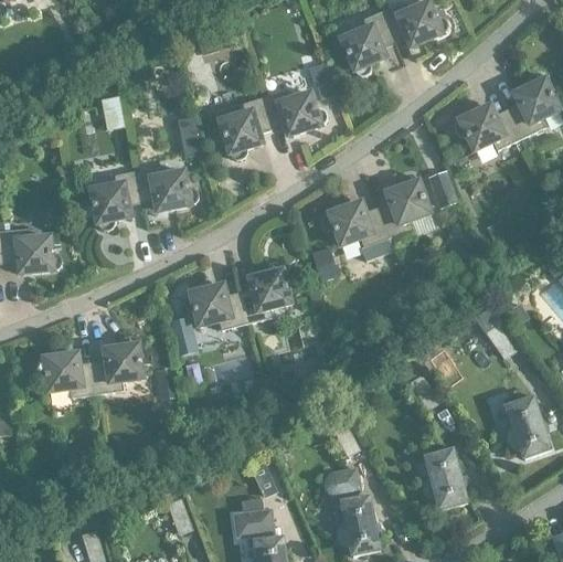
[(0,12),(41,2),(41,0),(0,0),(0,12)]
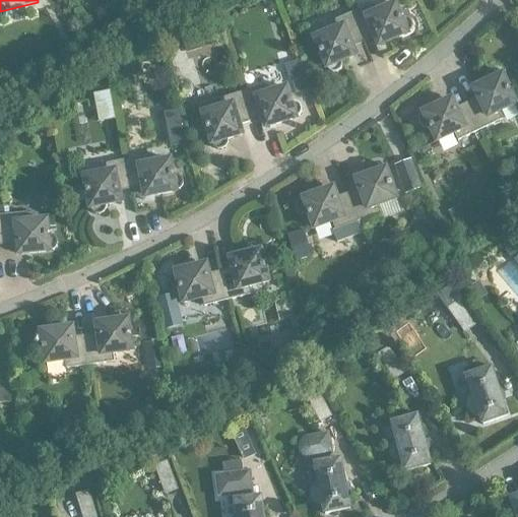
[(372,1),(349,11),(362,39),(373,35),(377,44),(406,31),(407,30),(409,28),(410,26),(411,24),(411,22),(410,20),(409,18),(407,17),(406,16),(404,15),(401,15),(399,16),(393,2),(376,9),(372,1)]
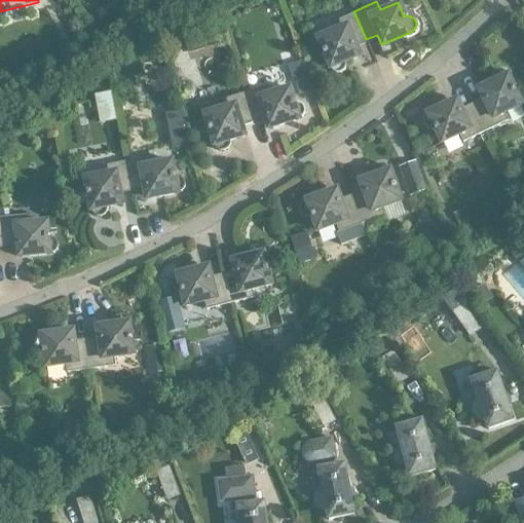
[(366,39),(353,11),(331,21),(334,29),(315,36),(329,66),(329,68),(331,69),(332,71),(334,71),(337,71),(339,71),(341,70),(343,68),(344,65),(344,63),(344,62),(344,60),(359,53),(354,44),(366,39)]
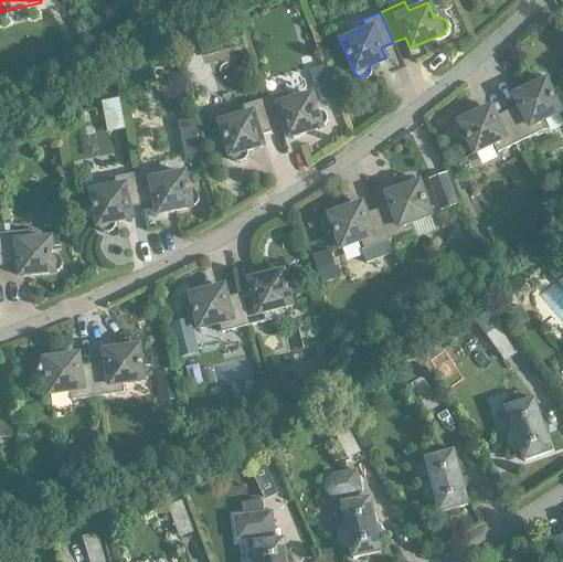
[(202,45),(205,62),(230,57),(226,40),(202,45)]
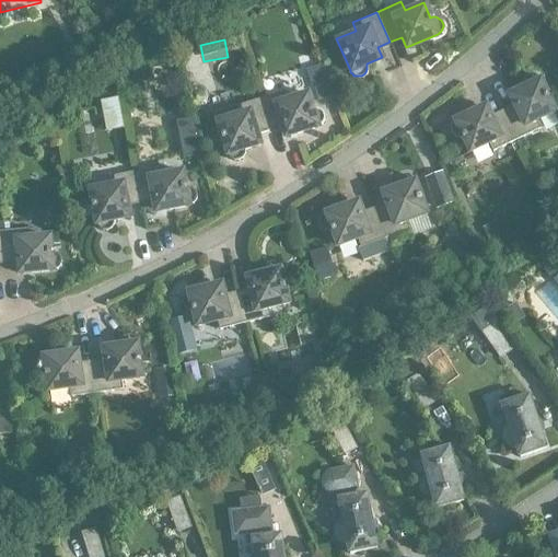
[(322,65),(307,69),(313,88),(328,83),(322,65)]
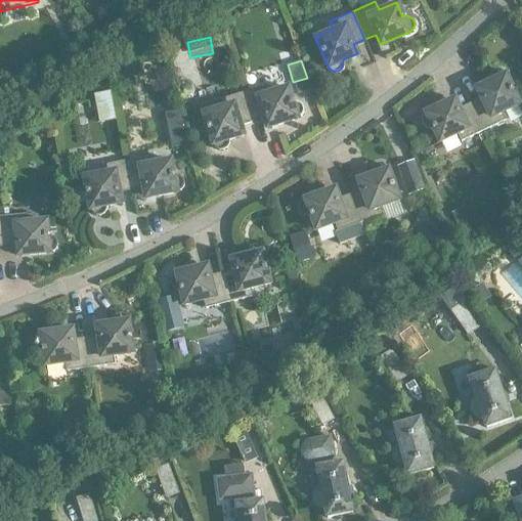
[(480,96),(469,101),(482,129),(505,119),(501,111),(518,102),(505,73),(504,71),(502,70),(499,69),(497,69),(495,69),(493,69),(491,71),(490,72),(489,74),(488,76),(488,78),(489,80),(475,87),(480,96)]
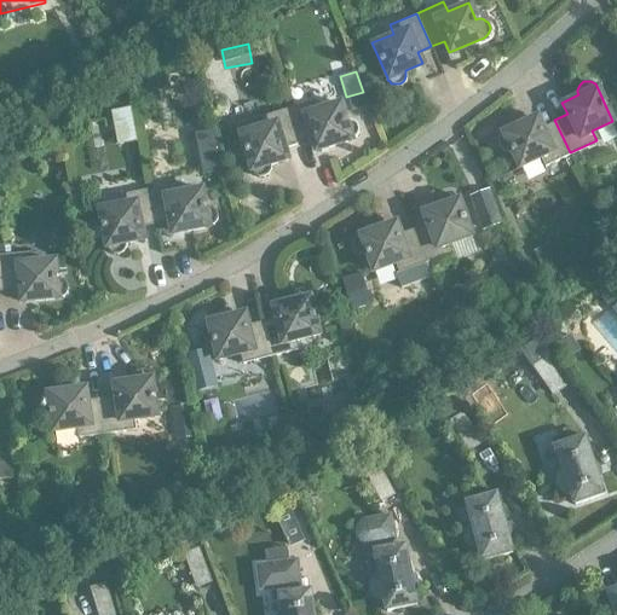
[(315,98),(287,106),(297,141),(311,138),(315,149),(351,138),(352,137),(355,135),(356,133),(357,131),(357,128),(357,126),(356,123),(355,121),(353,120),(351,119),(349,119),(347,119),(345,119),(339,102),(317,108),(315,98)]
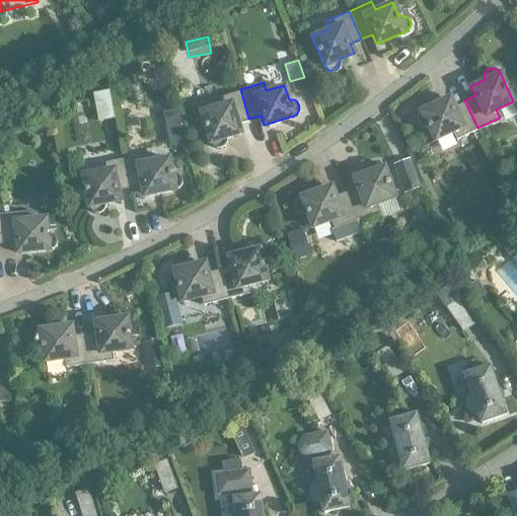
[(240,89),(198,102),(210,141),(210,142),(211,144),(212,145),(213,146),(215,147),(217,147),(219,147),(220,147),(222,146),(224,145),(225,143),(225,141),(226,139),(225,137),(240,132),(237,123),(248,119),(240,89)]
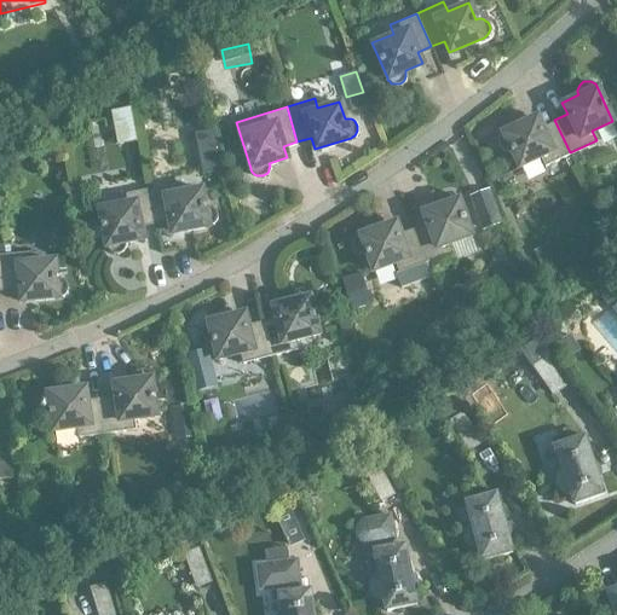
[(543,164),(570,152),(554,120),(541,126),(536,115),(502,132),(500,133),(499,134),(497,135),(496,138),(496,139),(496,141),(497,145),(499,146),(500,148),(502,150),(503,150),(506,150),(508,150),(511,150),(518,166),(538,156),(543,164)]
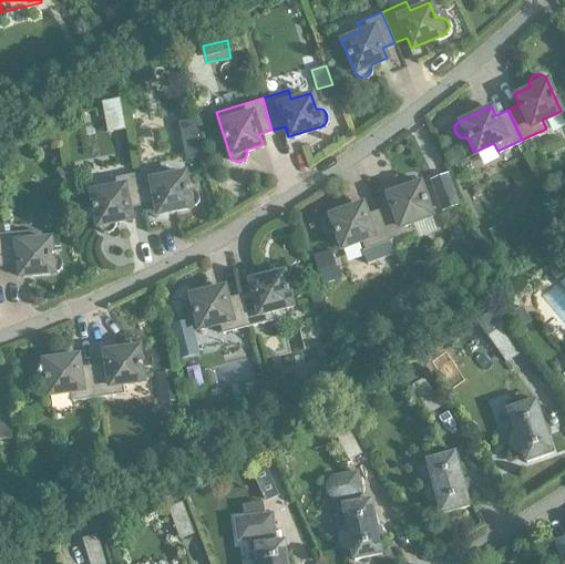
[(194,116),(175,121),(180,139),(198,134),(194,116)]
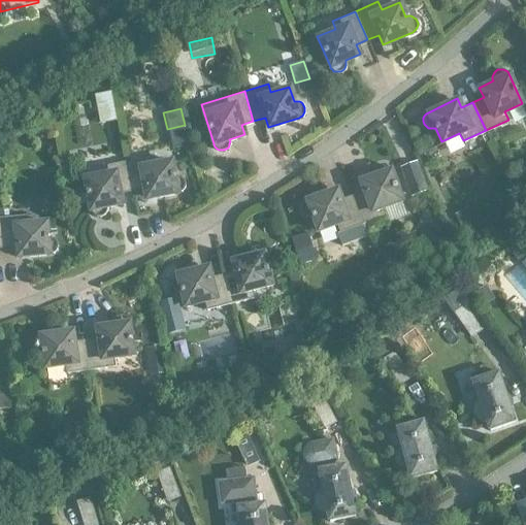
[(150,155),(126,160),(132,190),(143,188),(145,198),(177,192),(179,191),(181,190),(183,189),(184,187),(184,186),(185,184),(184,182),(184,181),(183,178),(182,177),(181,176),(178,175),(177,175),(175,174),(174,175),(171,160),(152,163),(150,155)]
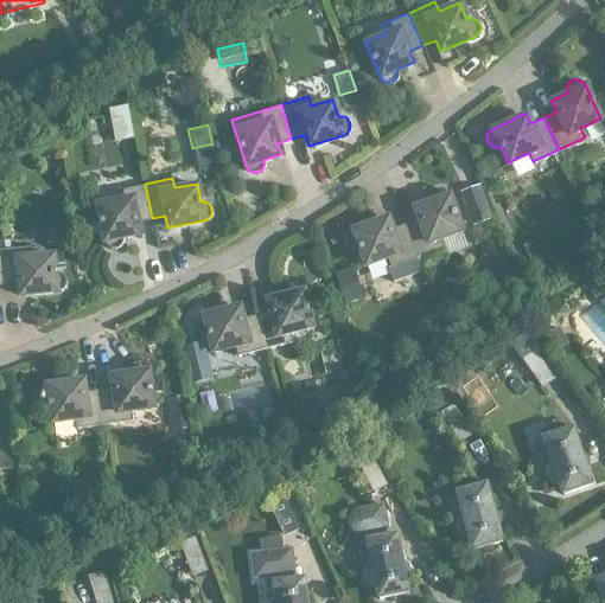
[(152,218),(145,184),(116,190),(119,199),(96,204),(103,241),(103,242),(104,243),(106,244),(107,245),(108,247),(110,248),(114,248),(116,248),(119,245),(120,244),(121,242),(122,241),(122,236),(140,232),(138,222),(152,218)]
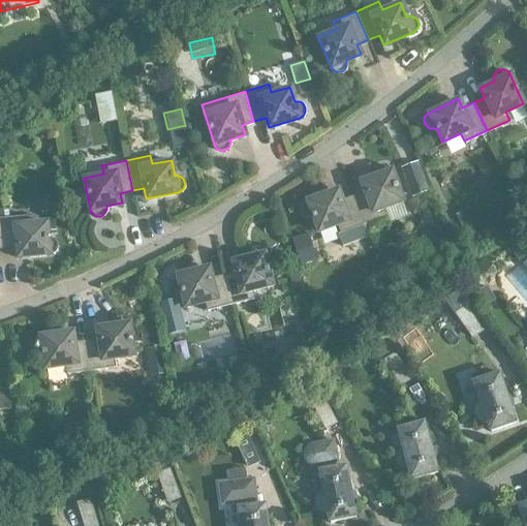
[(364,190),(352,194),(363,223),(386,215),(389,222),(408,215),(391,169),(390,167),(389,166),(388,164),(385,164),(383,163),(381,163),(379,164),(378,165),(376,167),(375,168),(375,171),(375,173),(375,175),(361,180),(364,190)]
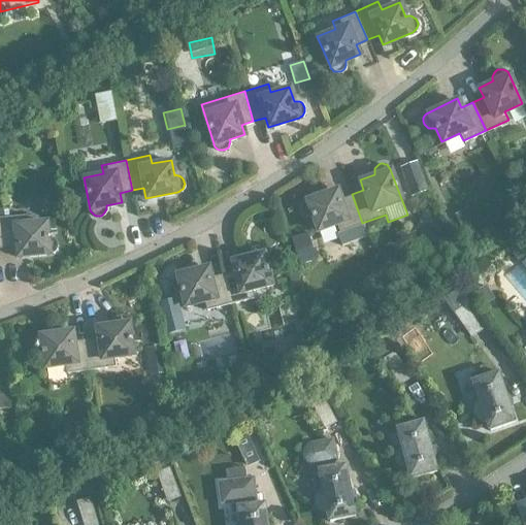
[(423,173),(406,179),(412,193),(428,187),(423,173)]
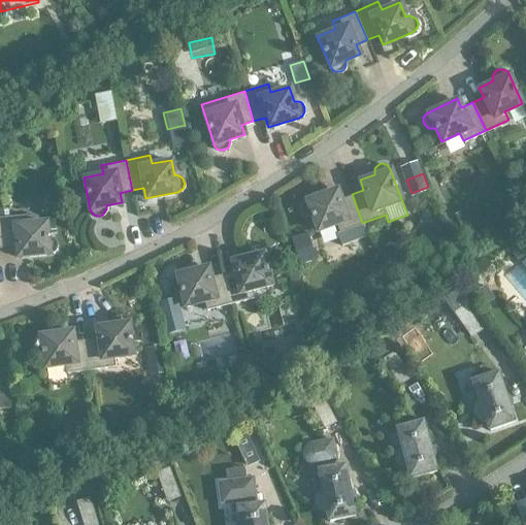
[(300,205),(300,208),(301,210),(302,212),(303,214),(305,215),(306,216),(307,216),(309,216),(311,216),(317,230),(335,223),(338,231),(336,232),(340,243),(366,234),(362,223),(352,194),(340,198),(336,188),(306,199),(304,200),(303,201),(302,202),(301,204),(300,205)]
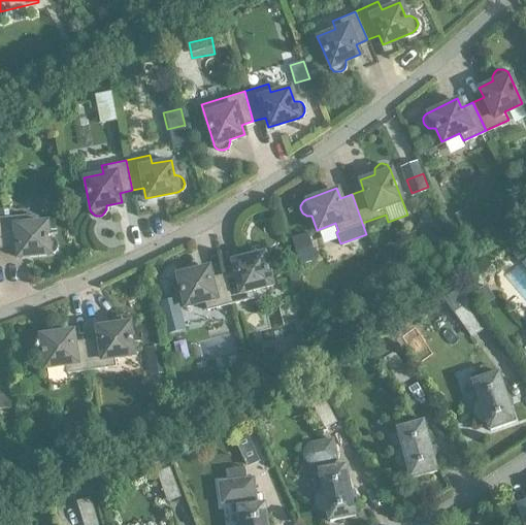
[(26,214),(1,217),(3,247),(15,245),(17,256),(50,253),(52,253),(53,252),(55,250),(56,249),(57,247),(57,243),(56,241),(55,239),(54,238),(52,237),(50,236),(47,236),(46,221),(27,223),(26,214)]
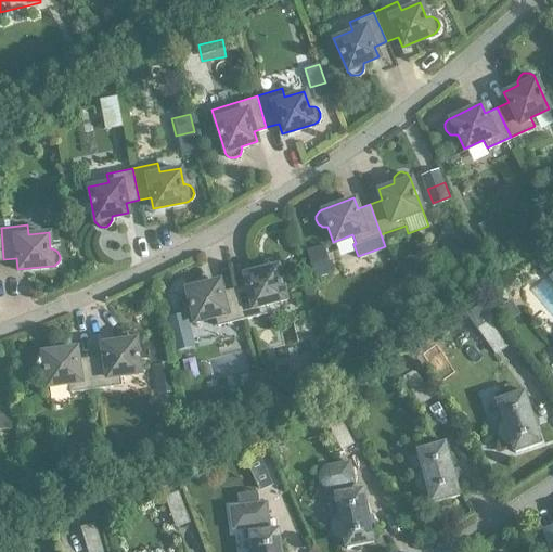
[(324,240),(306,245),(314,273),(335,268),(331,255),(329,256),(324,240)]
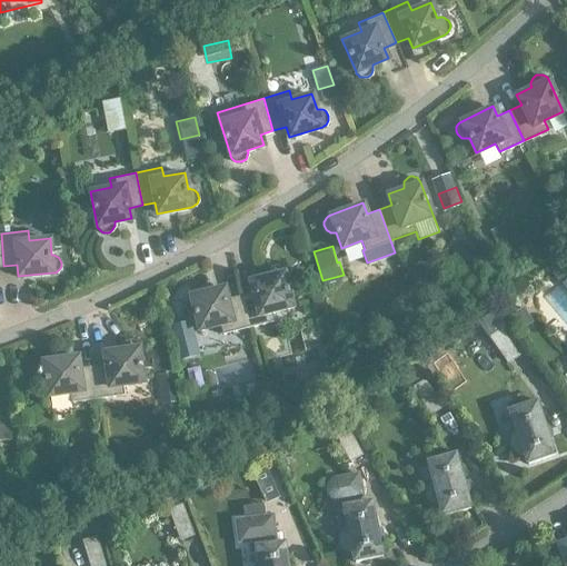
[(550,268),(560,280),(566,274),(566,264),(563,259),(550,268)]
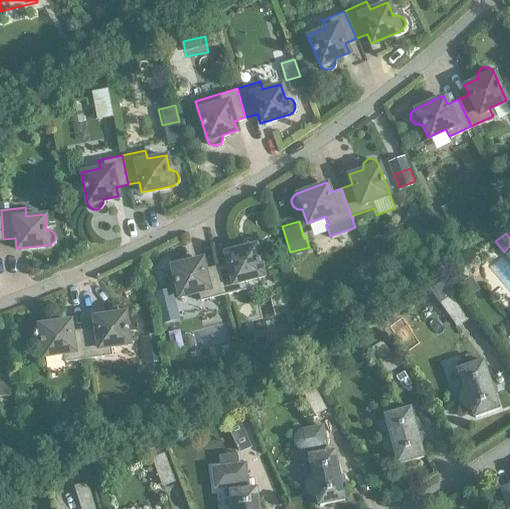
[(227,262),(215,264),(223,294),(246,288),(244,279),(263,275),(255,243),(254,242),(252,240),(251,239),(248,238),(247,238),(245,238),(244,239),(242,240),(241,241),(240,243),(239,244),(239,246),(239,248),(224,252),(227,262)]
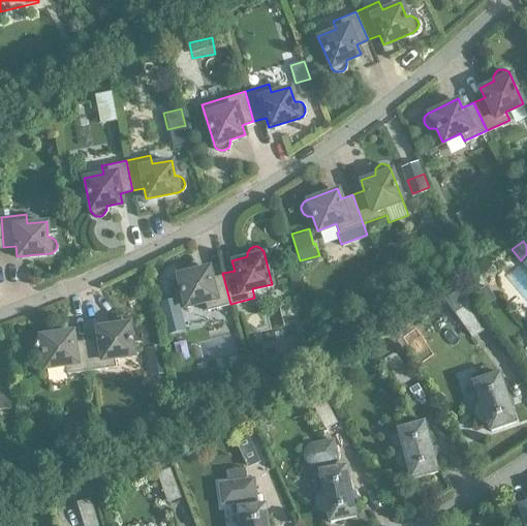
[(296,264),(286,266),(290,278),(300,275),(296,264)]
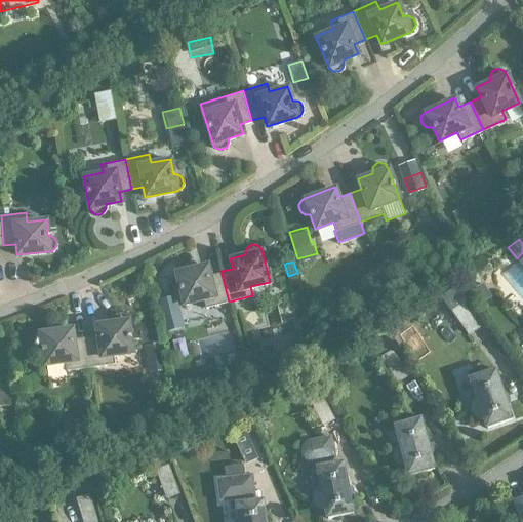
[(204,307),(229,302),(220,271),(209,274),(206,265),(175,272),(173,273),(172,273),(171,275),(170,277),(169,279),(169,281),(169,282),(170,284),(171,285),(172,286),(173,287),(175,288),(177,288),(179,288),(184,304),(202,298),(204,307)]
